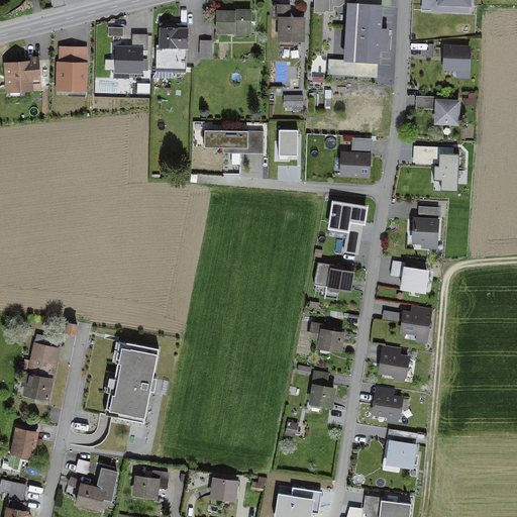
[(345,0),(315,0),(315,13),(346,13),(345,0)]
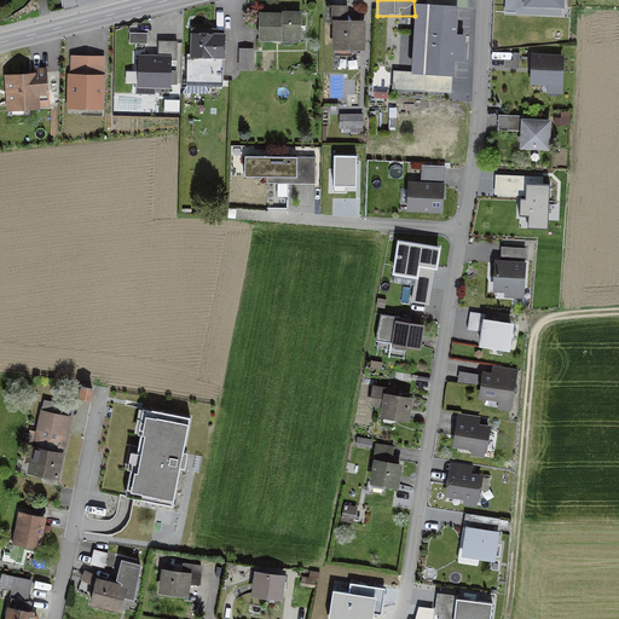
[(466,0),(429,0),(429,6),(424,71),(424,73),(451,74),(455,7),(466,9),(466,0)]
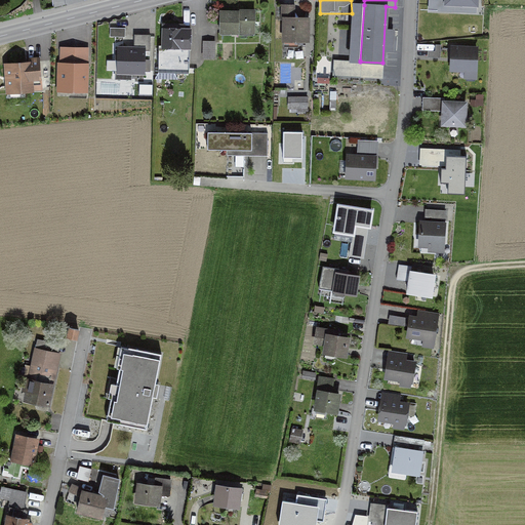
[(306,40),(306,21),(292,19),(292,7),(282,7),(282,21),(284,21),(283,47),(295,47),(295,40),(306,40)]
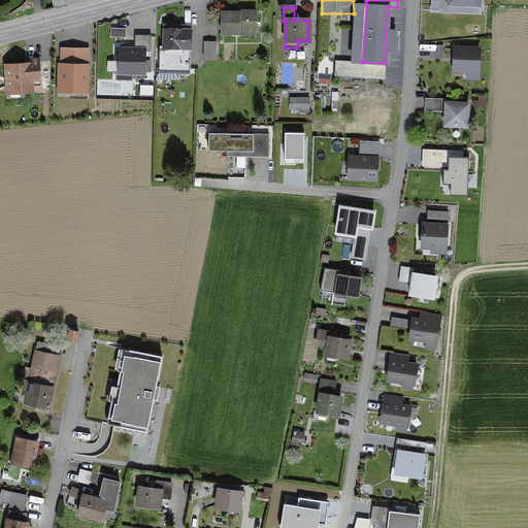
[(238,12),(221,12),(221,33),(238,34),(239,31),(255,31),(255,11),(238,11),(238,12)]
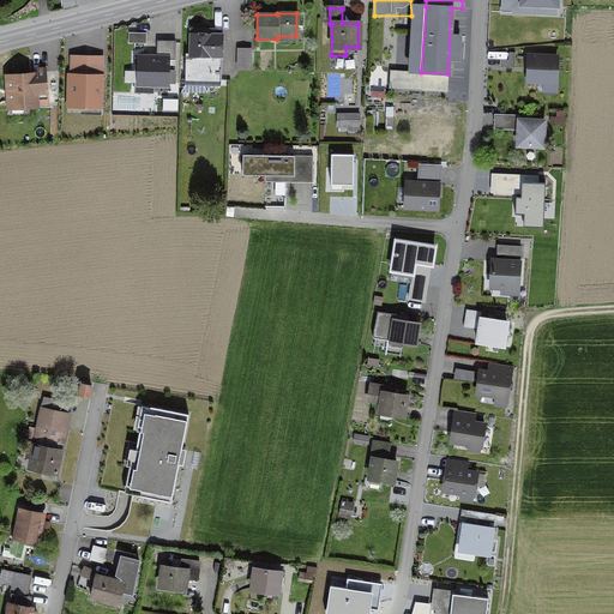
[(211,35),(211,30),(204,30),(204,35),(202,35),(202,30),(191,30),(190,55),(186,55),(186,79),(217,80),(218,56),(221,56),(221,36),(211,35)]
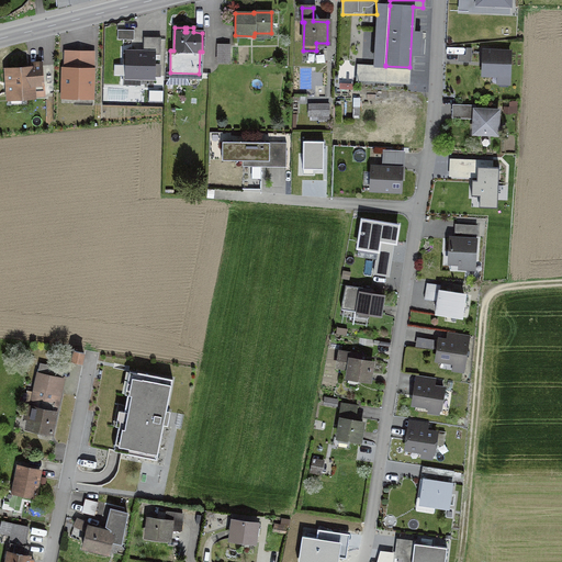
[(133,41),(133,31),(116,30),(116,40),(133,41)]
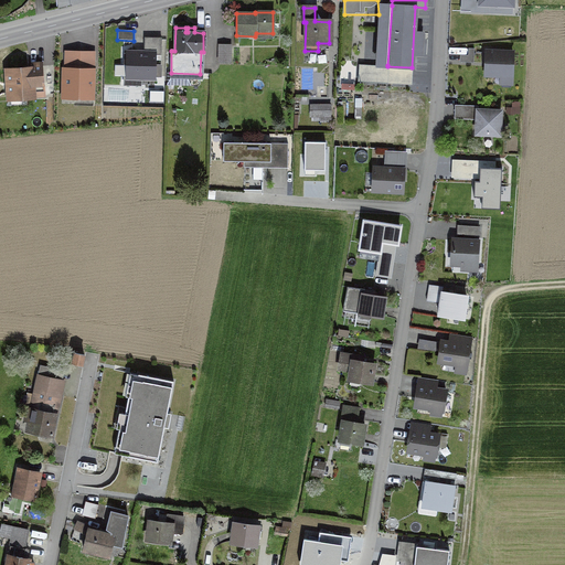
[(160,55),(160,39),(147,39),(147,54),(130,54),(130,76),(124,76),(123,85),(140,86),(140,77),(153,77),(153,76),(160,77),(160,66),(153,65),(155,55),(160,55)]
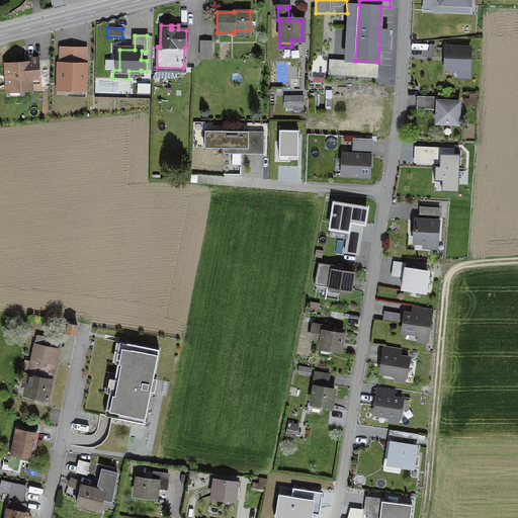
[(210,57),(210,41),(200,41),(200,57),(210,57)]
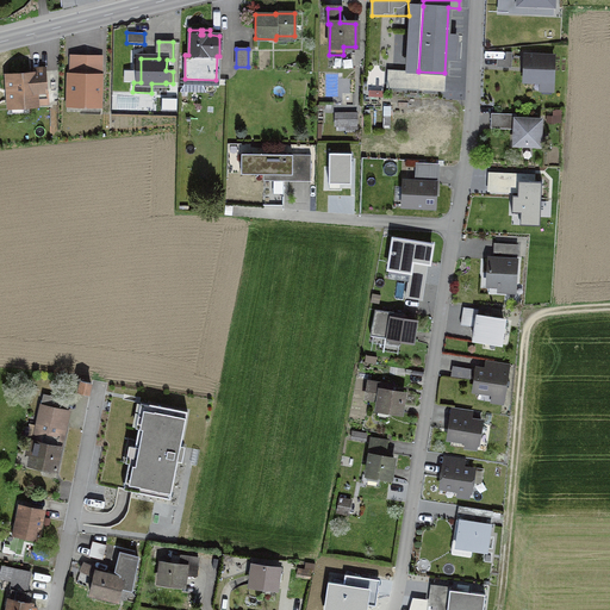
[(552,82),(553,57),(524,56),(523,81),(552,82)]
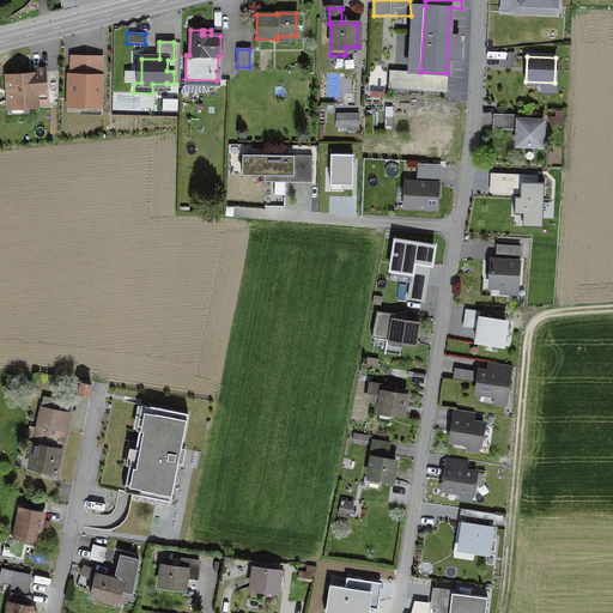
[(419,90),(420,72),(389,71),(388,89),(419,90)]
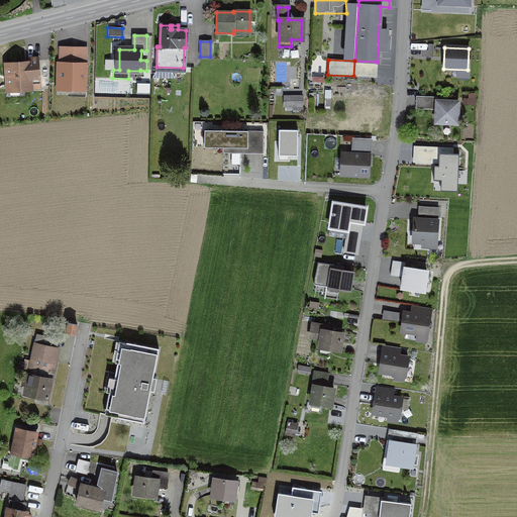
[(8,90),(40,87),(38,61),(28,62),(29,64),(6,66),(8,90)]
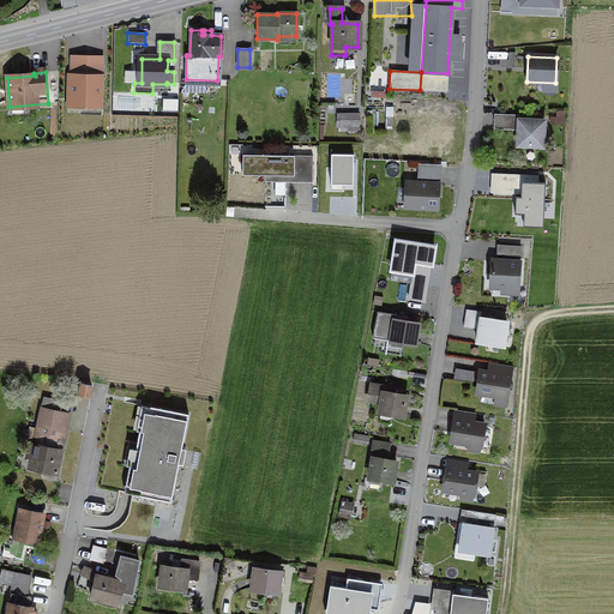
[(100,107),(102,79),(70,78),(68,106),(100,107)]
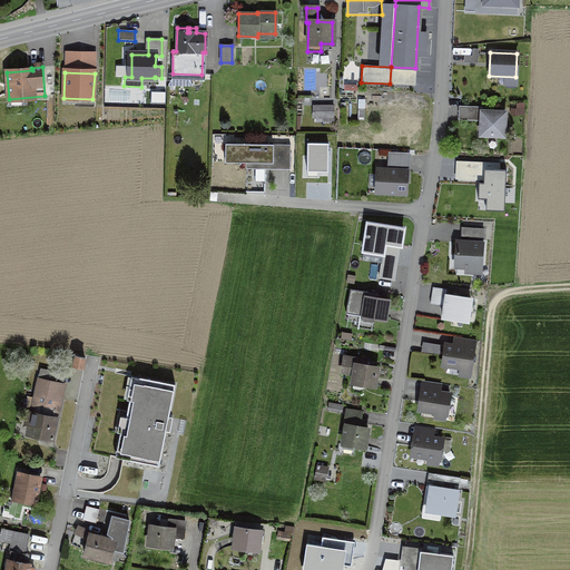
[(313,123),(332,121),(332,106),(314,106),(313,123)]
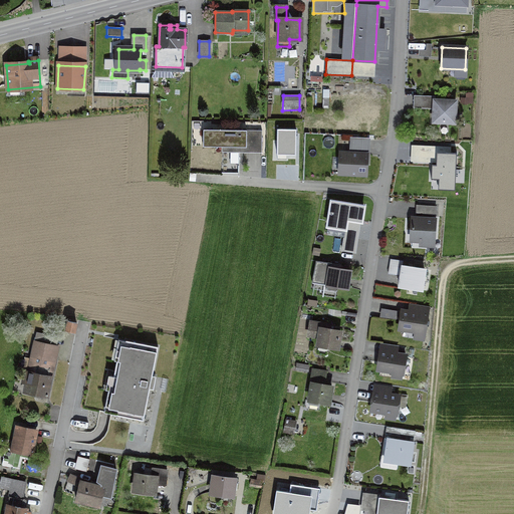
[(434,100),(434,97),(428,96),(428,104),(433,104),(433,121),(454,122),(455,101),(434,100)]
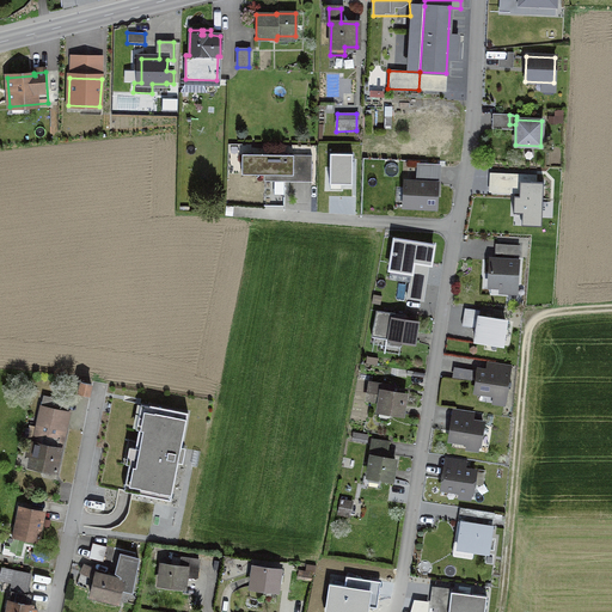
[(352,154),(330,154),(330,184),(352,184),(352,154)]
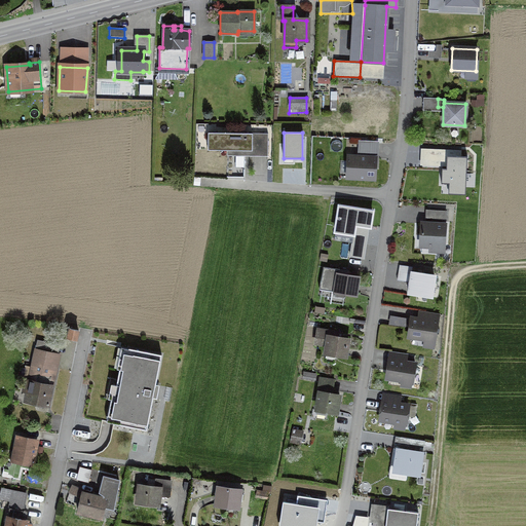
[(267,137),(203,136),(203,149),(225,150),(225,155),(267,156),(267,137)]
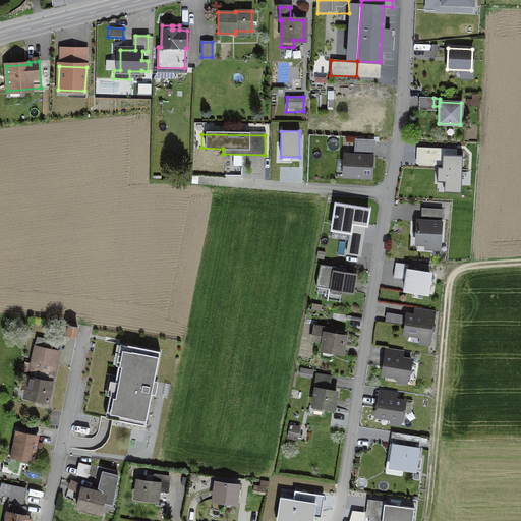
[(344,176),(369,177),(370,157),(345,156),(344,176)]
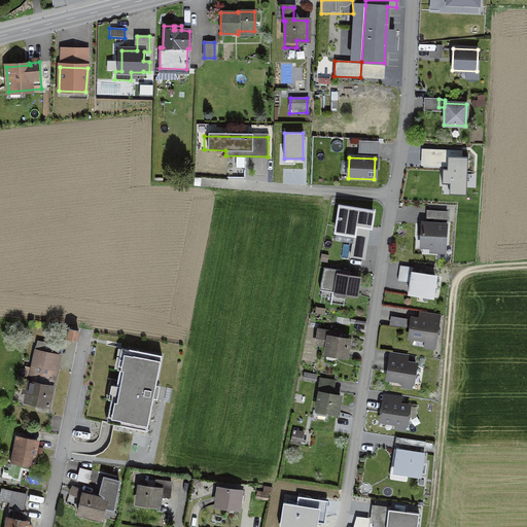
[(467,160),(448,159),(447,171),(443,170),(442,184),(451,185),(450,196),(465,197),(467,160)]
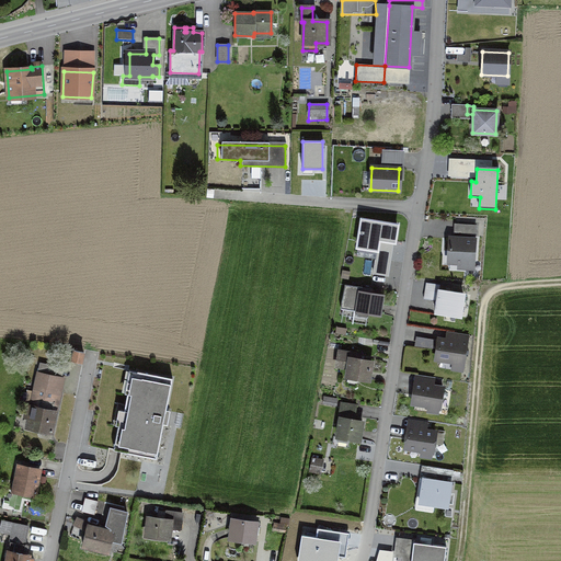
[(379,250),(381,240),(396,242),(398,225),(363,219),(358,247),(379,250)]
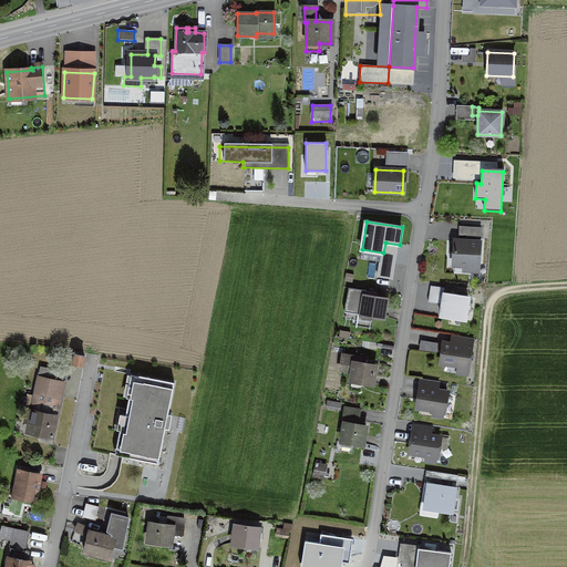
[(453,265),(477,266),(478,243),(454,241),(453,265)]
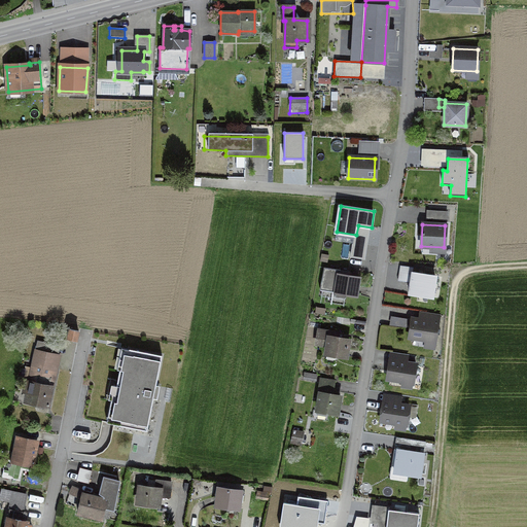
[(358,278),(347,276),(348,272),(323,268),(319,290),(355,295),(358,278)]
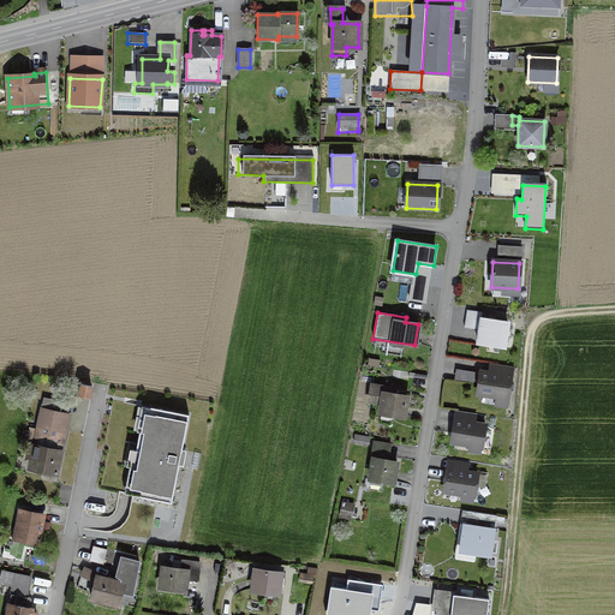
[(503,351),(507,324),(477,320),(473,347),(503,351)]
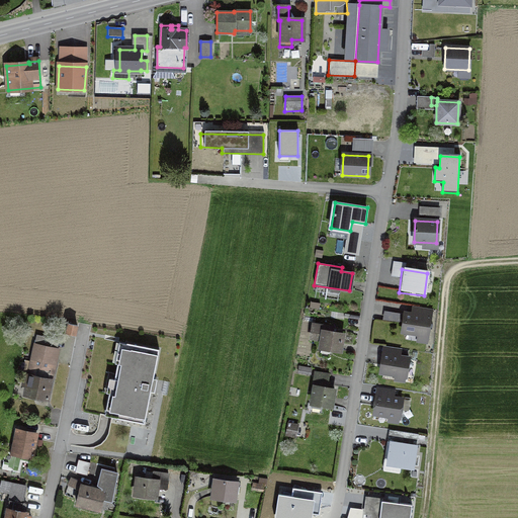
[(427,336),(430,317),(404,313),(402,332),(427,336)]
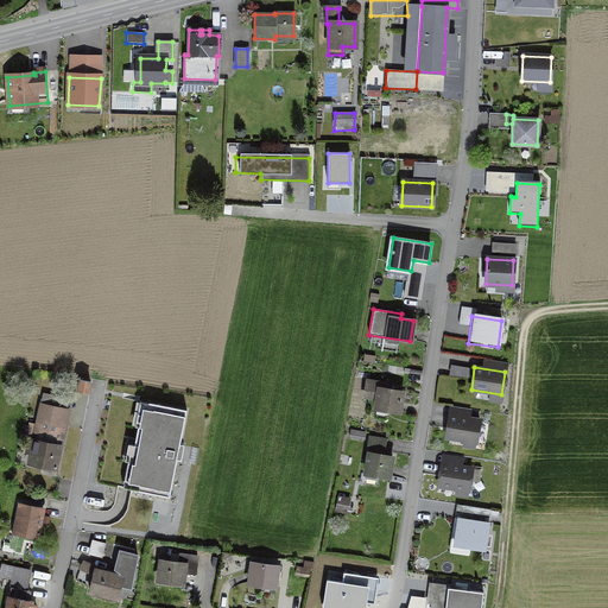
[(77,391),(88,393),(89,382),(78,380),(77,391)]
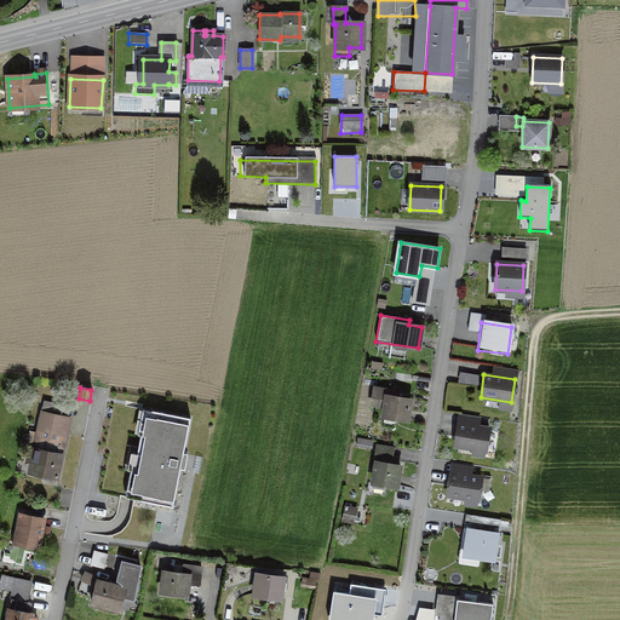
[(383,417),(407,420),(409,400),(396,397),(397,392),(374,389),(371,405),(384,407),(383,417)]
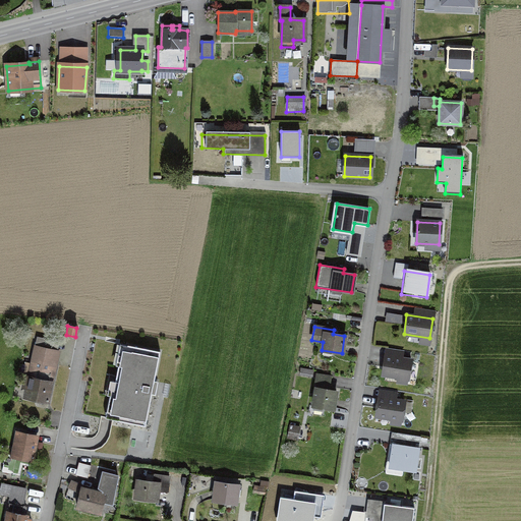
[(158,351),(98,340),(82,413),(145,425),(158,351)]
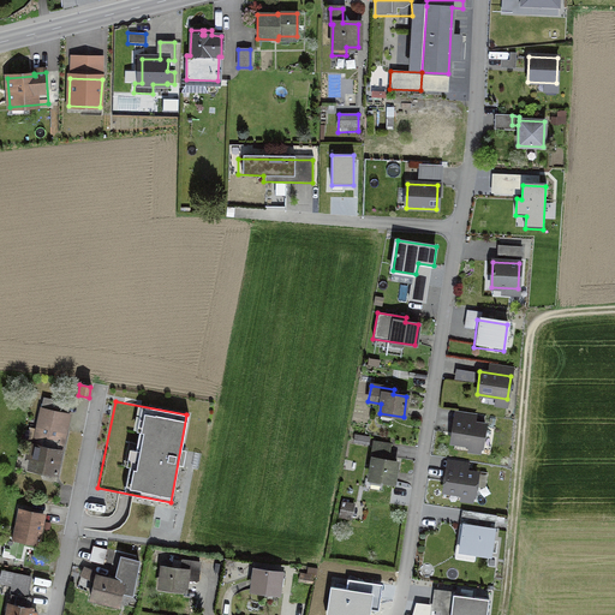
[(57,451),(63,428),(51,425),(52,423),(39,419),(35,436),(39,437),(37,446),(29,445),(25,458),(31,459),(29,469),(54,475),(59,451),(57,451)]
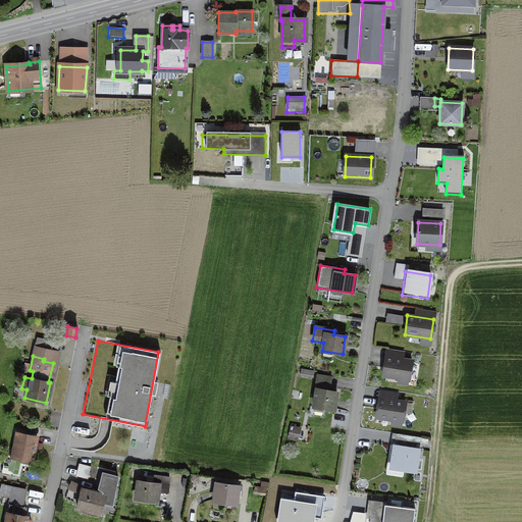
[(408,380),(411,361),(385,357),(382,376),(398,378),(397,383),(407,384),(407,379),(408,380)]
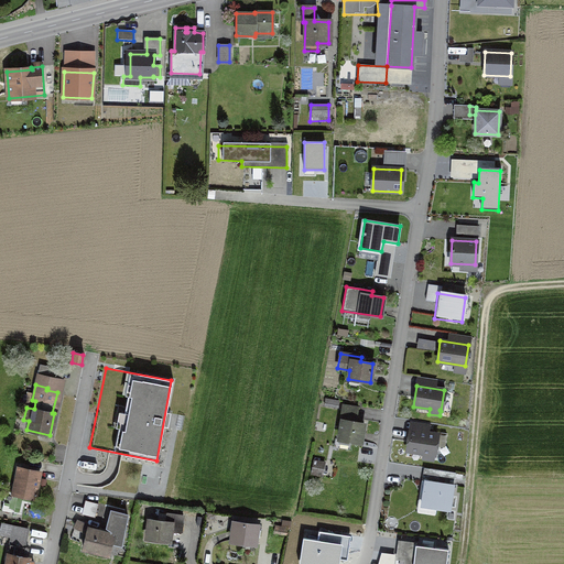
[(356,419),(358,408),(342,405),(339,415),(343,416),(343,421),(342,421),(338,440),(360,443),(362,424),(350,422),(351,418),(356,419)]
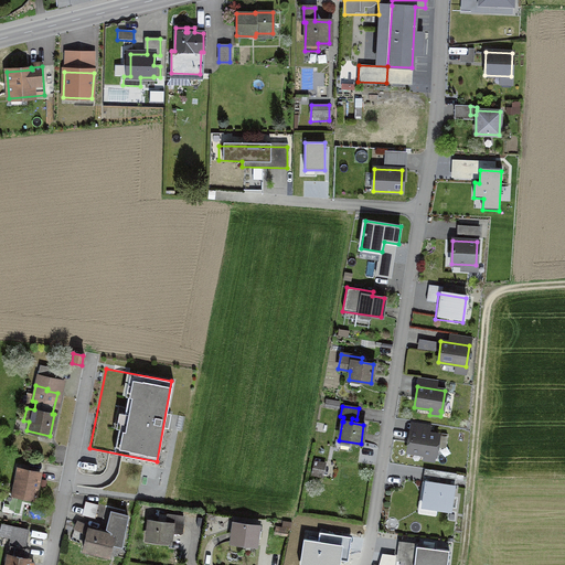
[(436,462),(439,437),(408,433),(405,459),(436,462)]
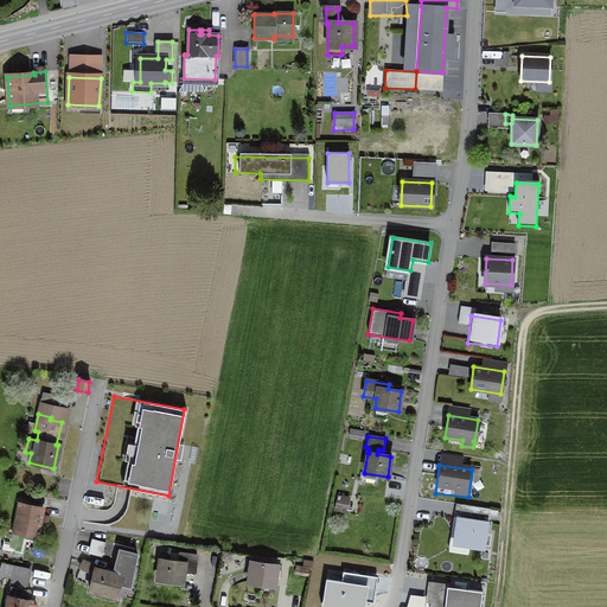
[(334,510),(344,512),(346,498),(337,496),(334,510)]
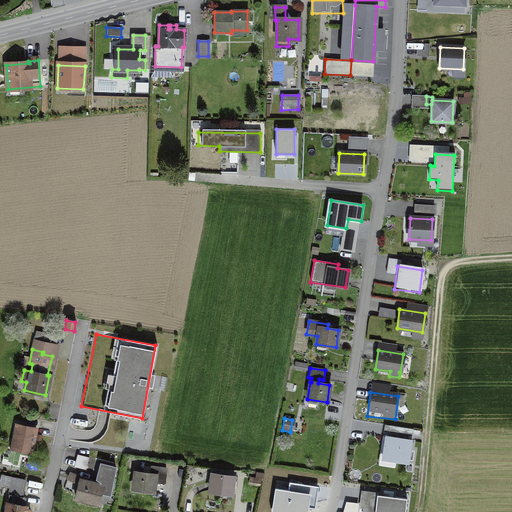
[(35,429),(16,425),(12,447),(20,449),(19,452),(5,449),(2,463),(16,466),(19,455),(29,457),(35,429)]
